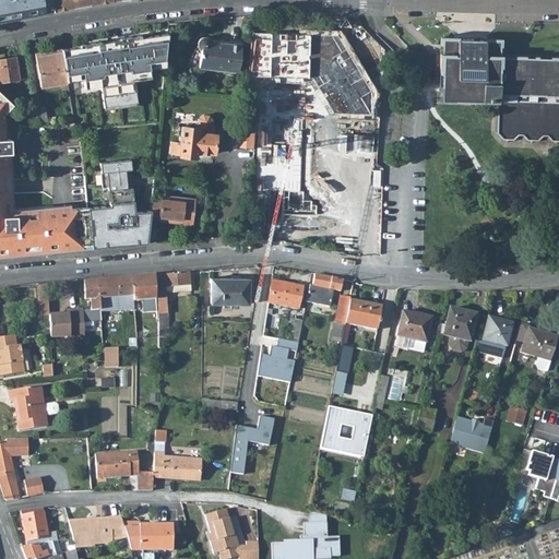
[(0,0),(0,21),(10,20),(9,19),(20,16),(54,11),(51,0),(0,0)]
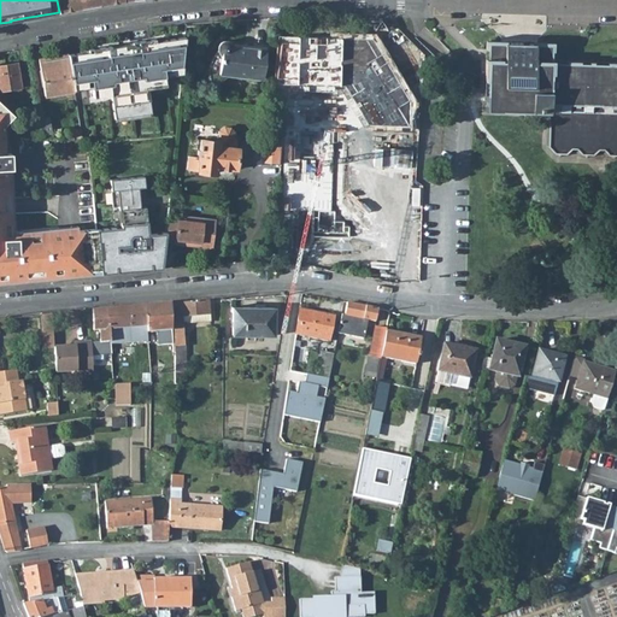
[(57,0),(59,12),(125,1),(125,0),(57,0)]
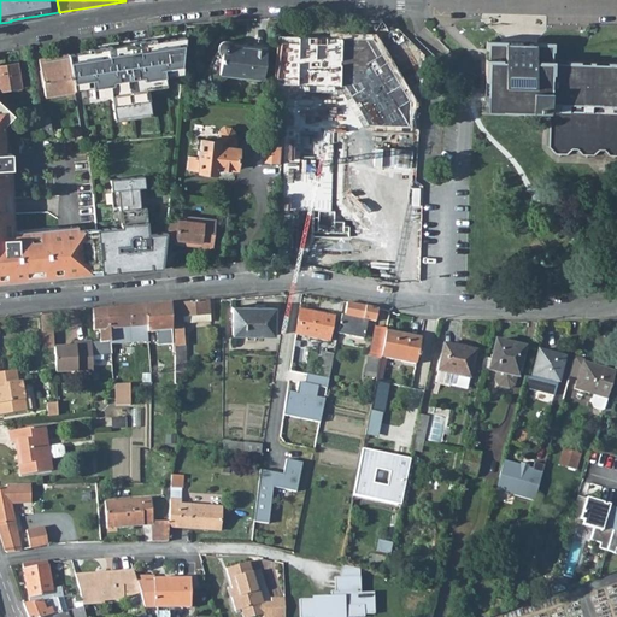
[(87,51),(66,53),(69,60),(72,86),(92,82),(92,87),(93,97),(105,94),(105,89),(110,88),(111,93),(115,118),(152,113),(148,88),(147,83),(153,82),(154,88),(165,86),(164,76),(164,72),(182,70),(184,36),(156,41),(156,40),(139,42),(87,51)]
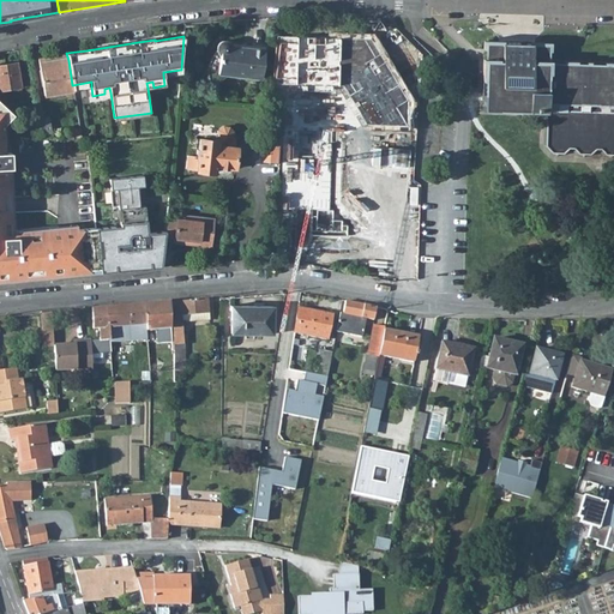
[(289,36),(282,137),(281,145),(280,145),(280,156),(290,157),(290,149),(305,150),(306,139),(311,72),(325,73),(327,38),(289,36)]
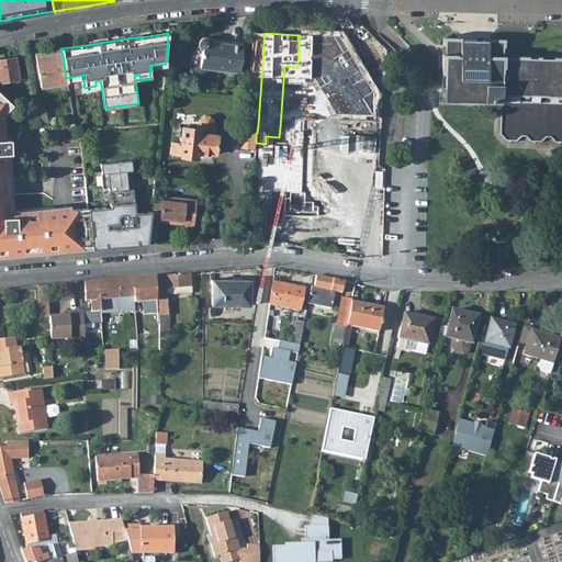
[(201,51),(199,67),(239,71),(242,45),(228,44),(227,45),(212,44),(212,43),(212,41),(212,40),(212,38),(211,37),(210,37),(206,36),(205,36),(203,36),(200,37),(199,38),(198,40),(198,42),(198,43),(198,45),(198,46),(198,48),(200,49),(201,51)]
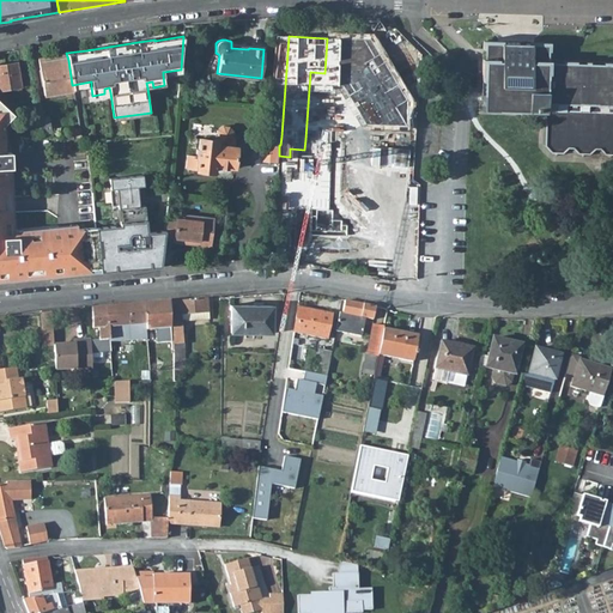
[(334,40),(326,140),(350,141),(358,41),(334,40)]
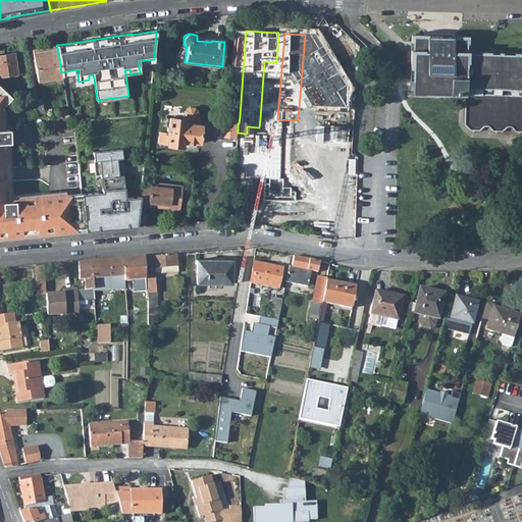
[(427,53),(450,54),(450,52),(465,53),(466,37),(438,36),(412,36),(412,51),(416,51),(416,46),(427,46),(427,53)]
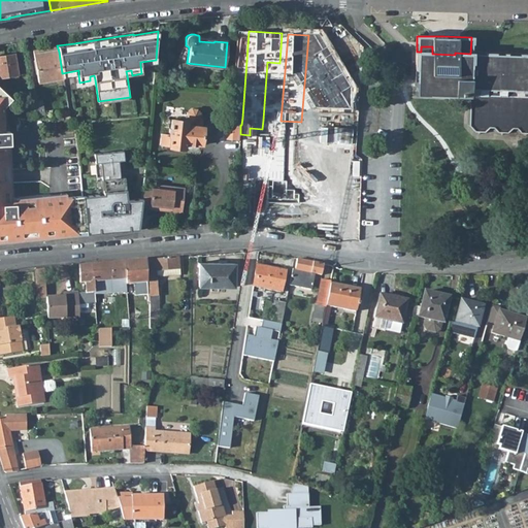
[(334,37),(326,144),(348,146),(355,38),(334,37)]
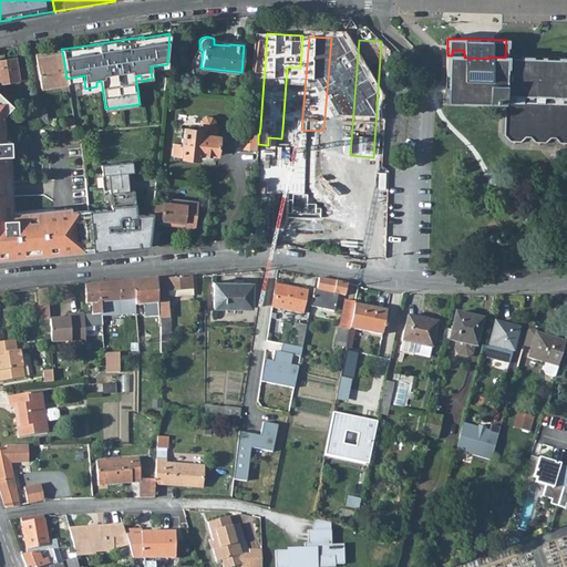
[(35,53),(41,88),(68,83),(68,82),(66,79),(63,55),(61,49),(35,53)]
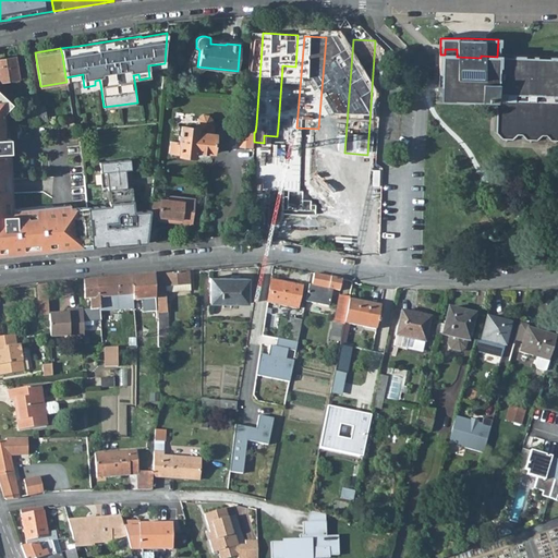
[(438,95),(438,99),(496,101),(496,111),(495,132),(501,138),(511,138),(516,134),(521,134),(525,140),(536,140),(541,134),(545,134),(549,140),(557,140),(557,58),(497,57),(481,56),(481,58),(457,57),(457,49),(445,49),(445,55),(440,55),(439,67),(438,95)]
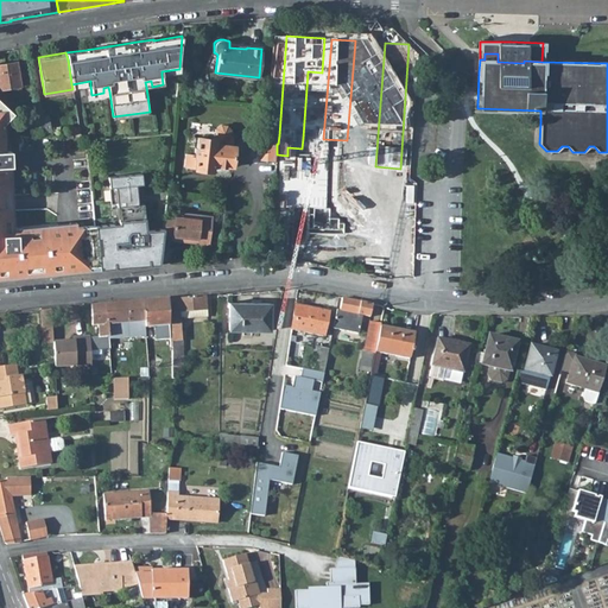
[(0,63),(0,88),(21,86),(17,61),(0,63)]
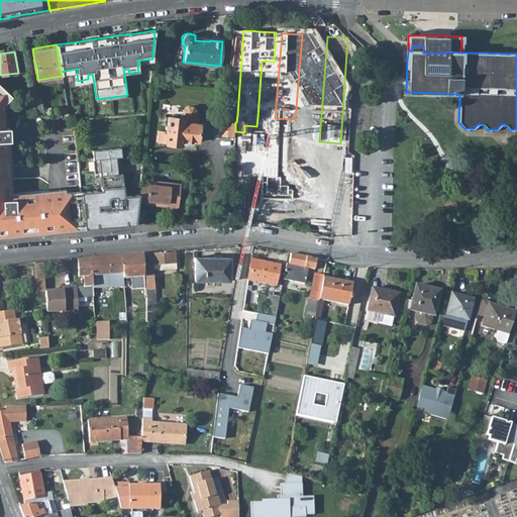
[(12,96),(0,85),(0,233),(84,226),(84,225),(81,191),(65,193),(18,197),(18,193),(12,194),(8,194),(8,180),(11,180),(11,165),(7,165),(6,140),(10,140),(9,127),(5,128),(4,105),(12,96)]
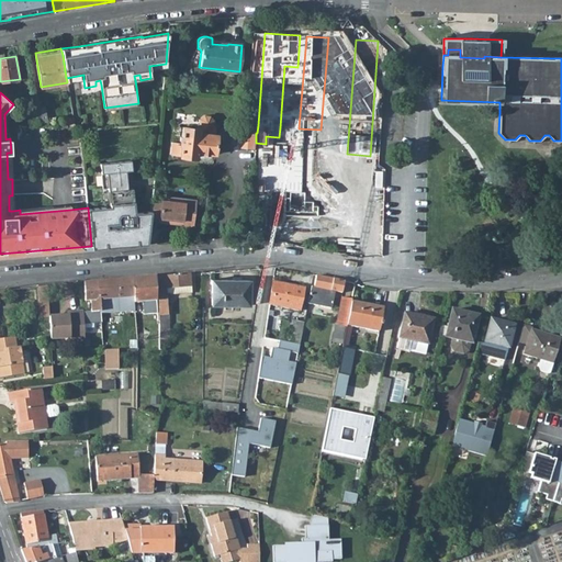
[(27,110),(31,125),(38,125),(35,108),(27,110)]
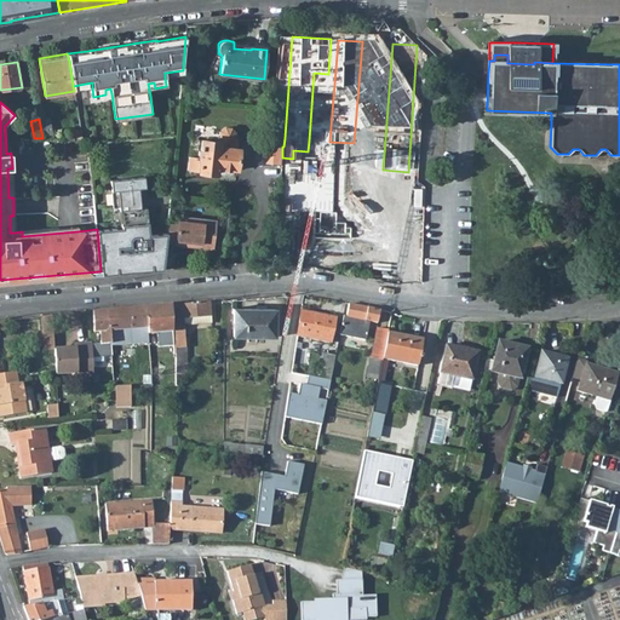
[(190,158),(188,170),(197,171),(197,172),(217,174),(217,167),(236,170),(239,148),(234,148),(235,137),(234,137),(234,133),(230,128),(224,128),(219,132),(218,137),(217,137),(217,142),(201,139),(200,150),(199,150),(197,158),(190,158)]
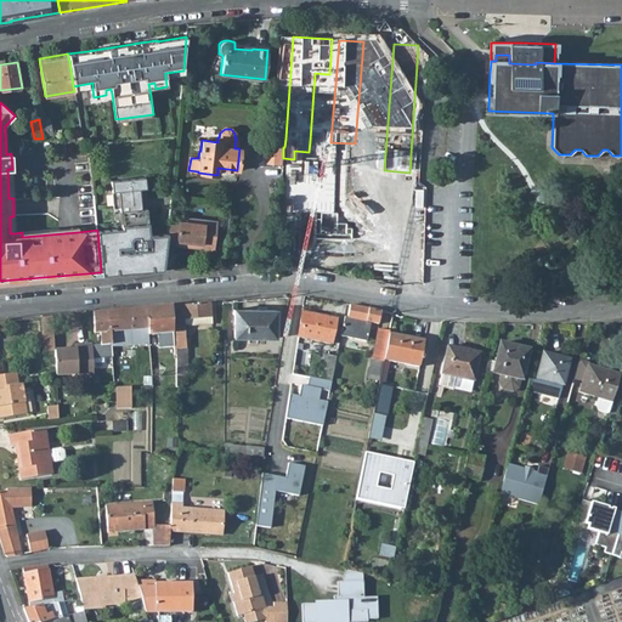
[(66,136),(67,140),(75,140),(83,140),(80,130),(75,130),(77,135),(66,136)]
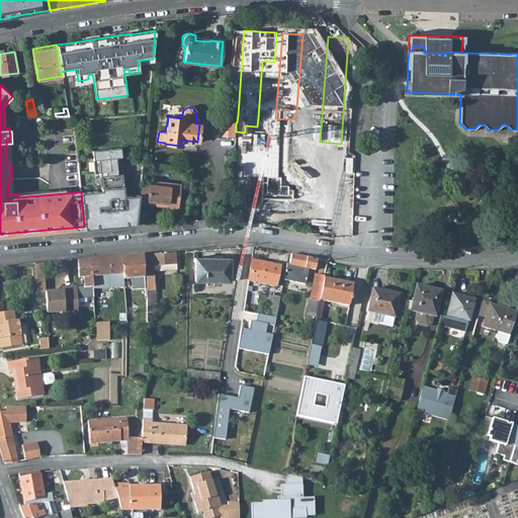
[(225,119),(224,131),(236,132),(236,122),(236,120),(225,119)]
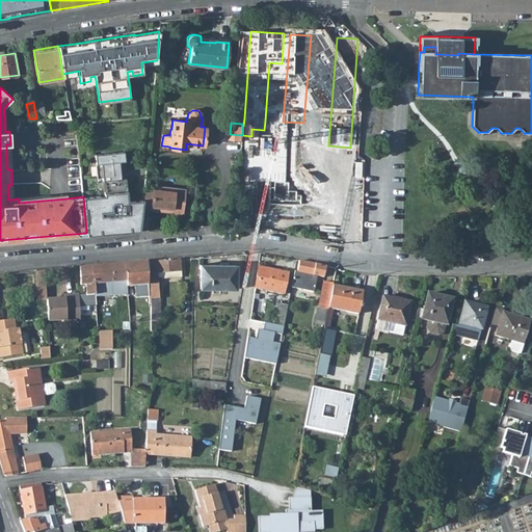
[(83,196),(86,232),(100,231),(101,235),(109,234),(122,232),(122,233),(132,232),(132,228),(140,227),(142,206),(143,198),(135,200),(135,202),(128,203),(128,201),(126,178),(127,178),(124,152),(95,154),(97,177),(102,177),(104,194),(83,196)]
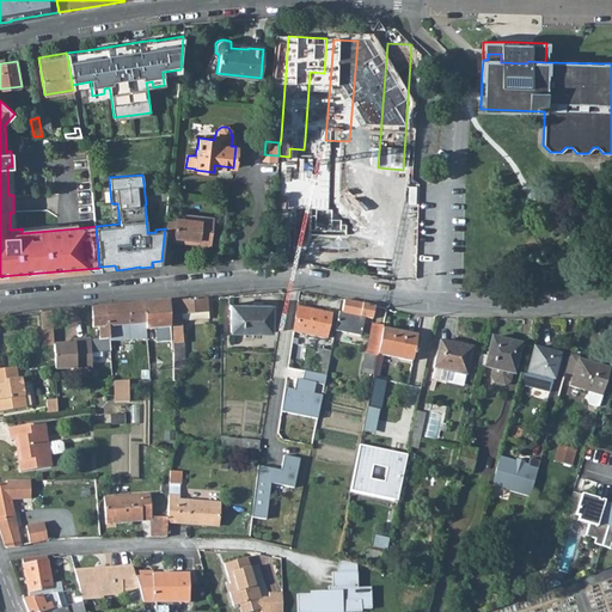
[(377,258),(377,271),(395,271),(395,200),(375,200),(375,213),(375,258),(377,258)]
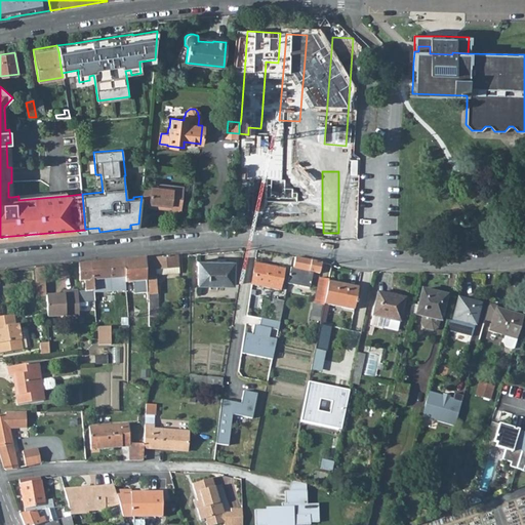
[(143,186),(140,203),(149,204),(149,207),(179,211),(183,187),(151,184),(151,187),(143,186)]
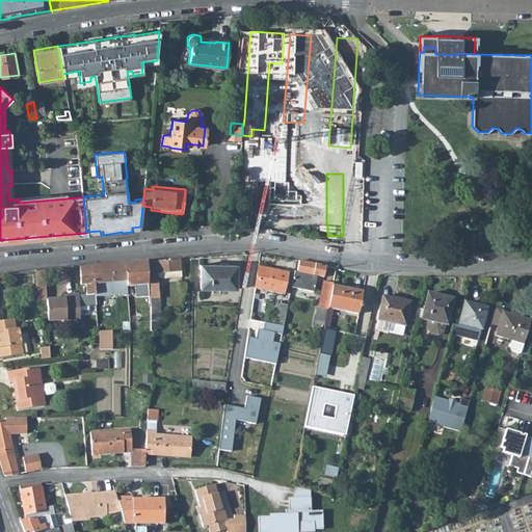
[(236,220),(277,229),(282,213),(239,205),(236,220)]
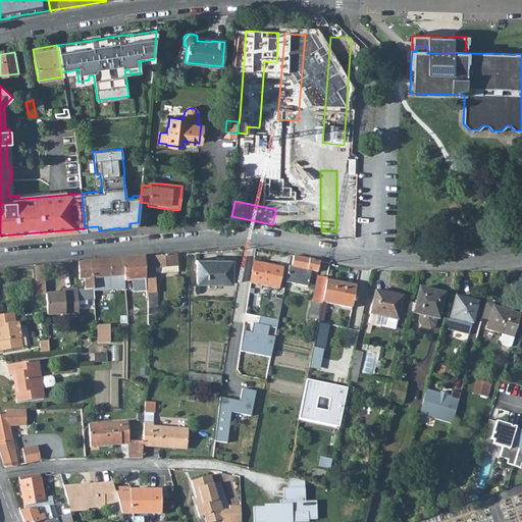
[(0,239),(85,231),(85,228),(0,236),(0,239)]
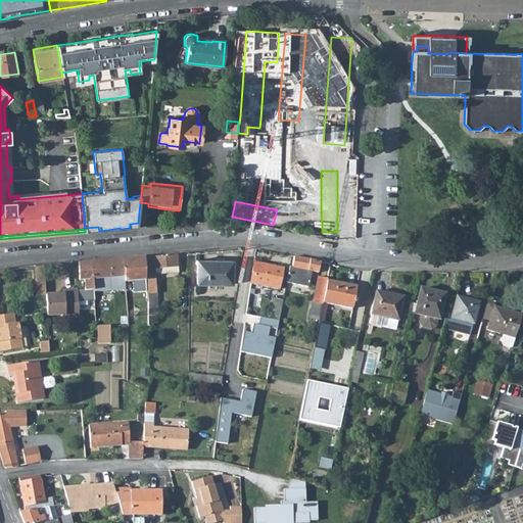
[(157,274),(178,272),(177,254),(144,257),(145,279),(146,291),(146,299),(148,299),(148,315),(157,315),(156,293),(155,282),(155,274),(157,274)]
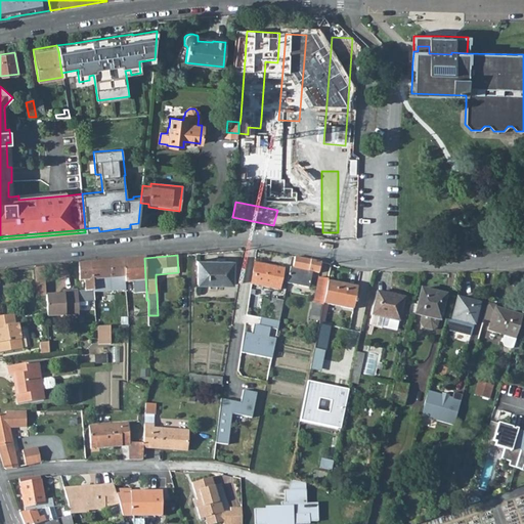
[(318,273),(320,262),(295,256),(292,267),(290,266),(287,284),(309,288),(312,272),(318,273)]
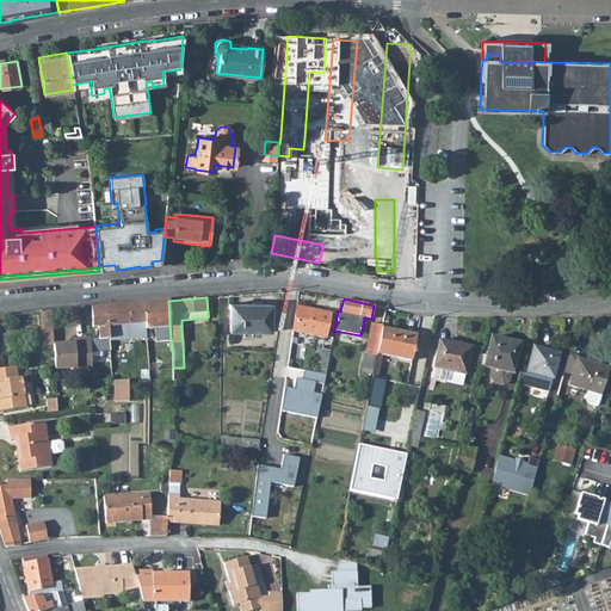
[(168,301),(143,303),(146,328),(155,327),(156,341),(171,340),(170,326),(168,301)]
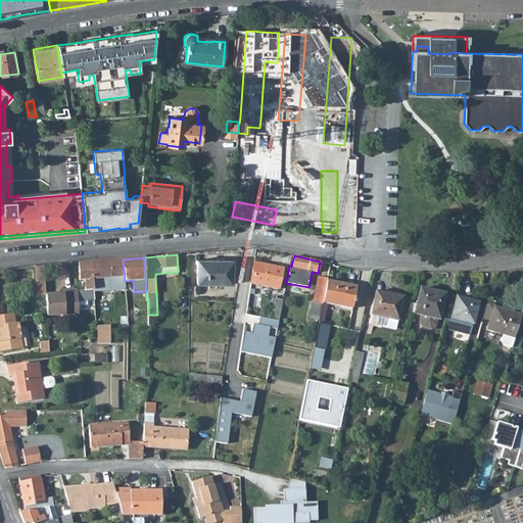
[(123,259),(90,262),(93,291),(125,288),(125,281),(123,259)]
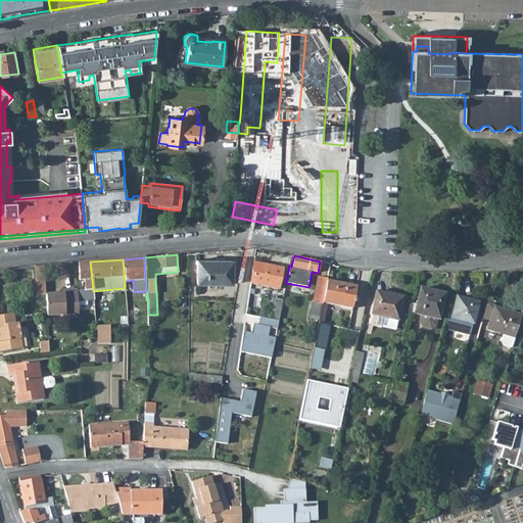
[(197,259),(196,283),(232,284),(233,260),(197,259)]
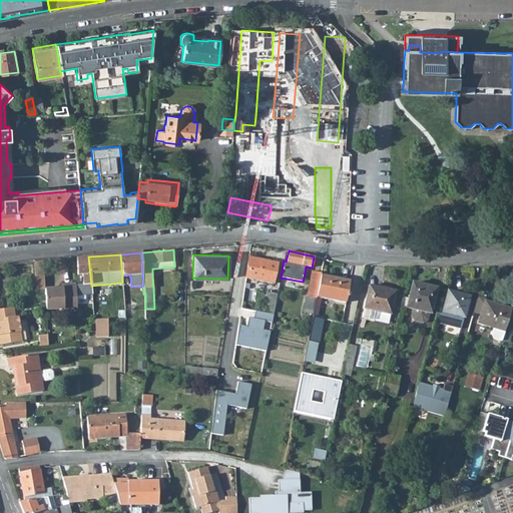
[(274,283),(278,263),(243,255),(239,277),(274,283)]
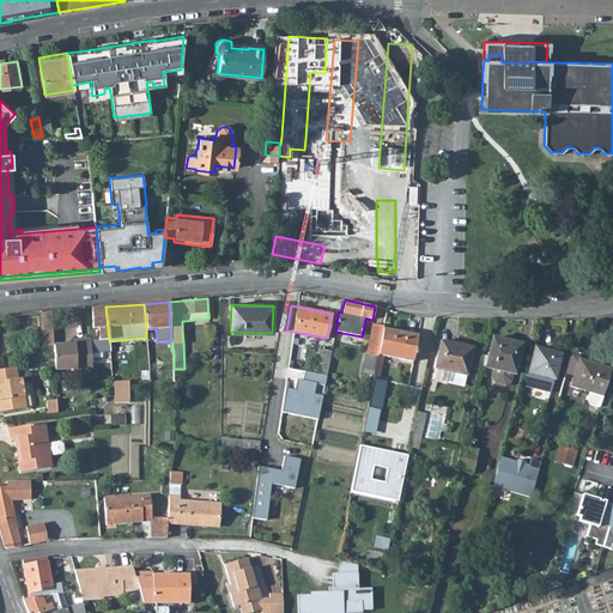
[(110,351),(109,341),(105,307),(91,309),(92,328),(98,327),(99,340),(90,340),(91,353),(110,351)]
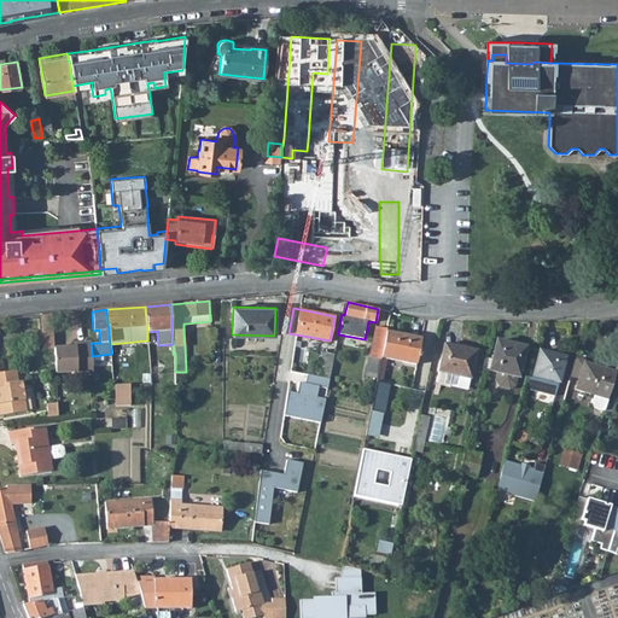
[(44,350),(53,349),(52,315),(41,315),(44,350)]
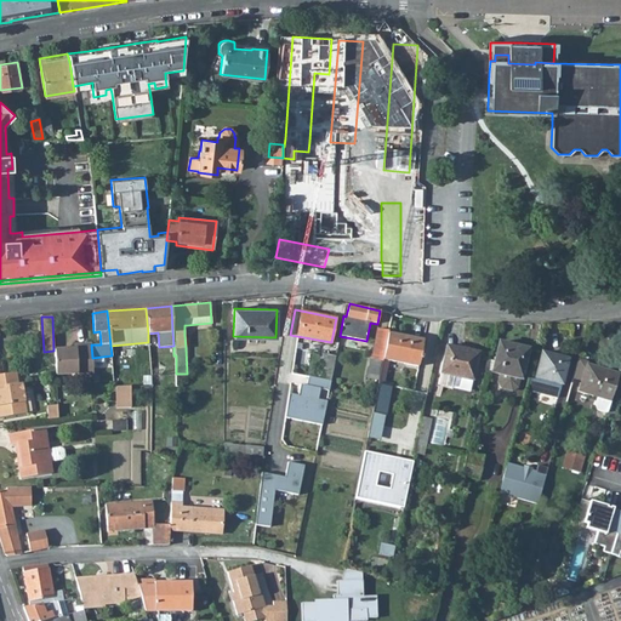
[(382,359),(387,334),(388,330),(377,329),(370,359),(382,362),(382,359)]
